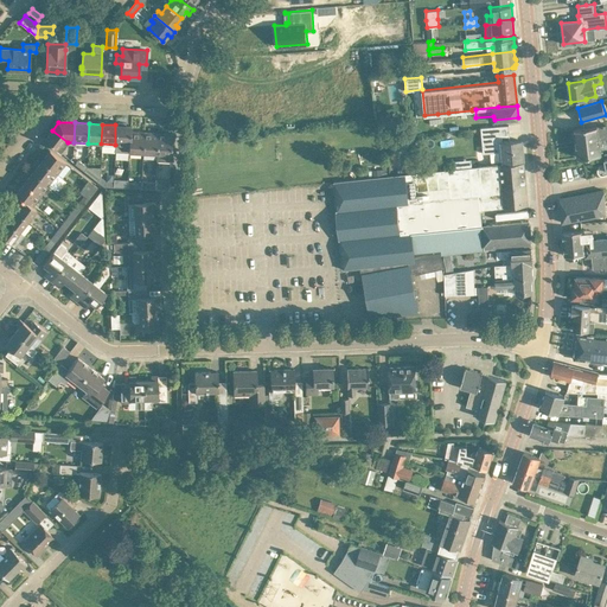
[(115,145),(115,151),(128,151),(128,145),(129,145),(131,132),(132,126),(115,125),(115,145)]
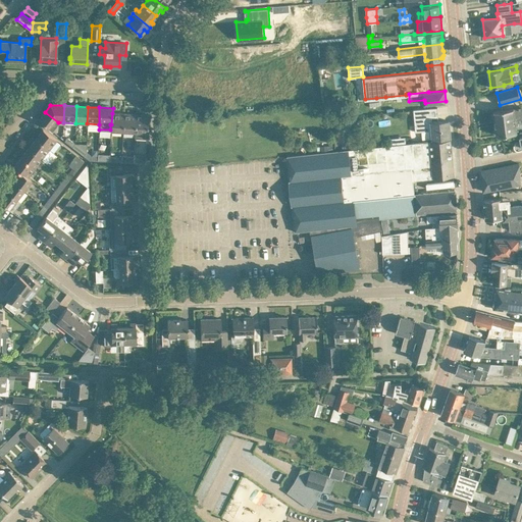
[(421,132),(422,140),(451,137),(449,120),(438,121),(437,107),(427,108),(414,109),(416,132),(421,132)]
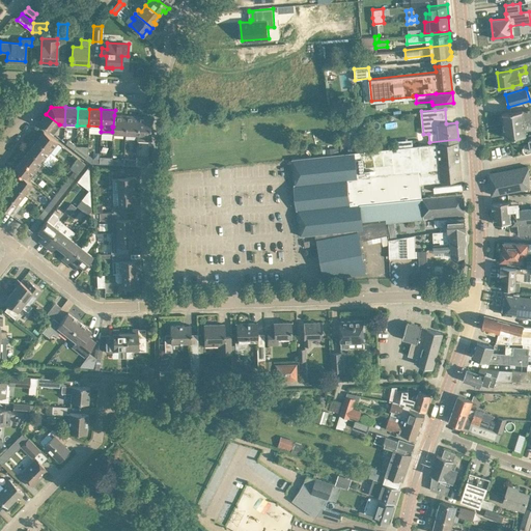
[(502,113),(504,127),(505,138),(526,135),(524,121),(530,119),(530,114),(530,109),(512,111),(502,113)]
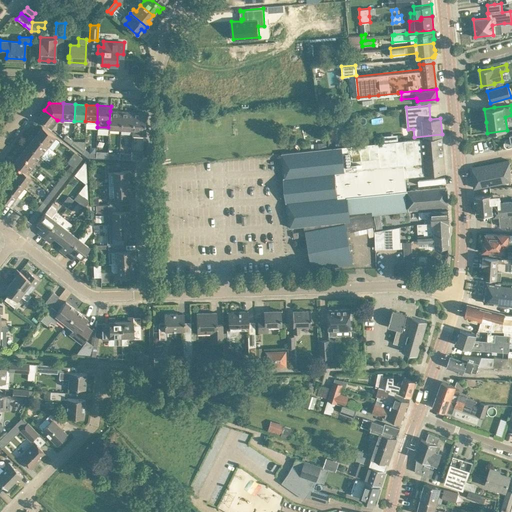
[(50,128),(57,120),(44,110),(37,118),(50,128)]
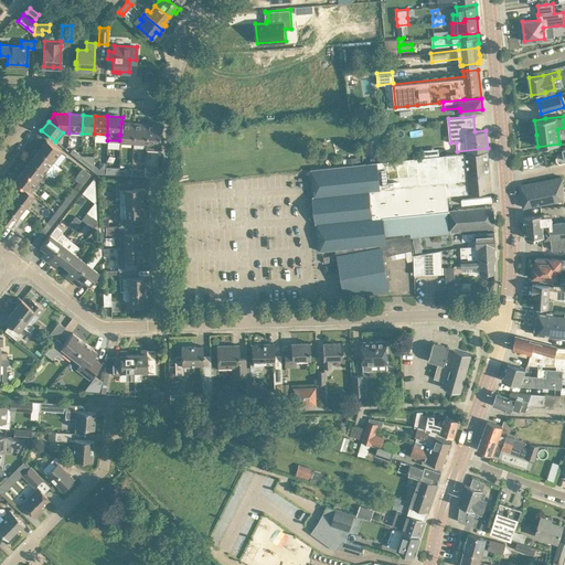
[(120,135),(119,135),(119,140),(134,141),(135,123),(121,123),(120,135)]
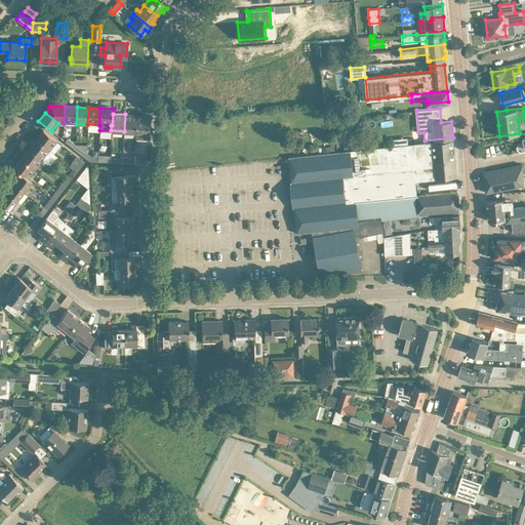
[(136,115),(125,114),(124,131),(135,132),(136,115)]
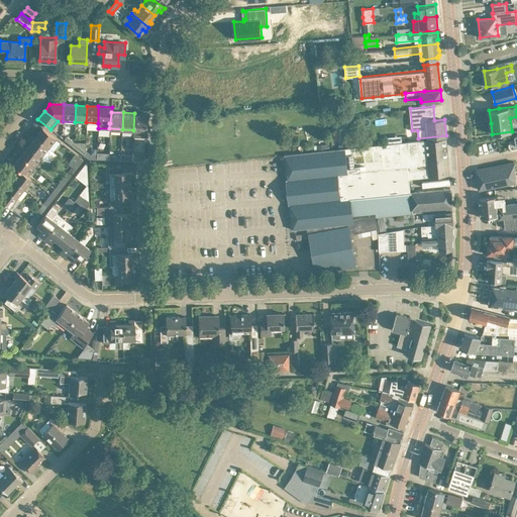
[(133,130),(133,136),(144,137),(144,130),(145,130),(146,114),(134,113),(133,130)]
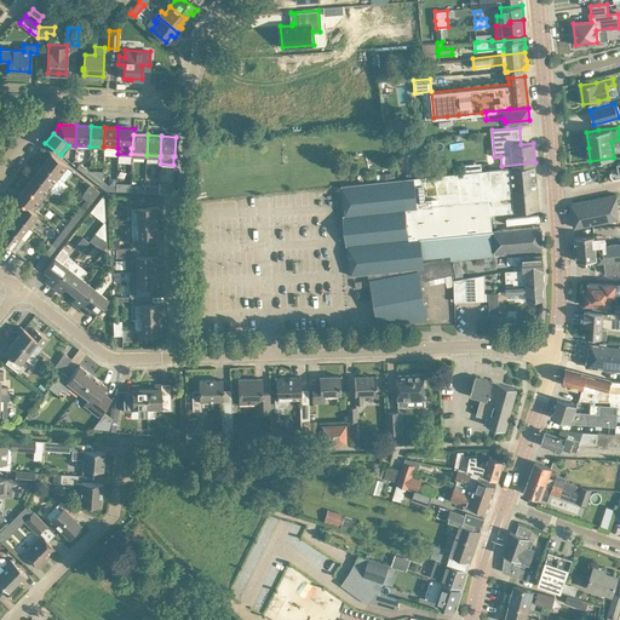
[(41,165),(58,178),(59,178),(68,167),(51,154),(41,165)]
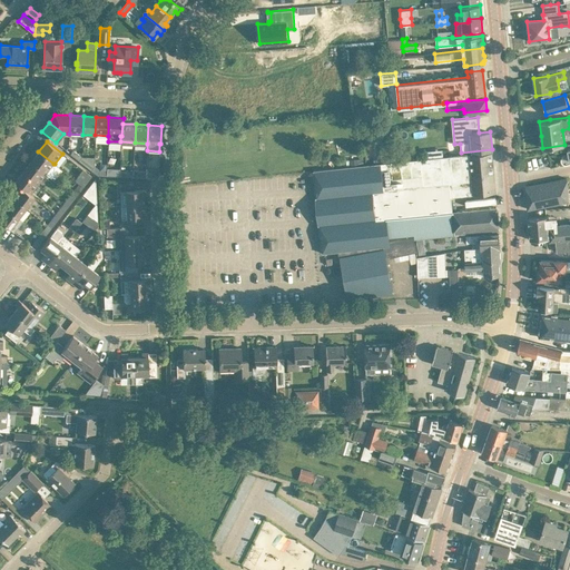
[(84,158),(81,157),(81,156),(74,150),(70,155),(81,163),(84,158)]
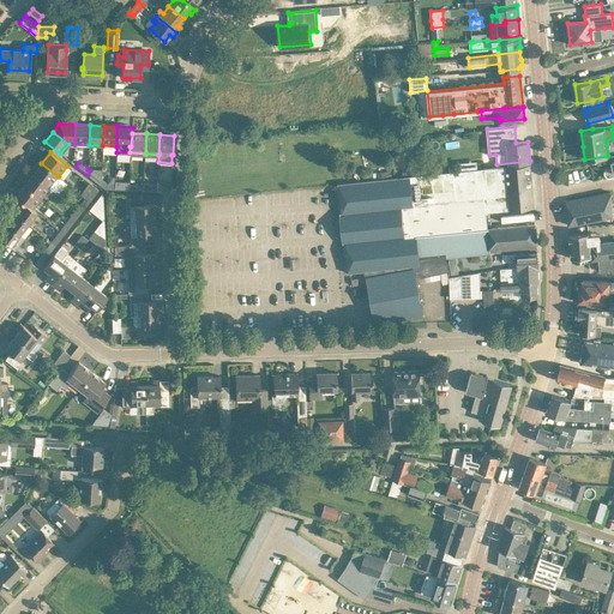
[(54,191),(62,180),(59,176),(58,176),(41,163),(32,175),(49,188),(49,187),(54,191)]
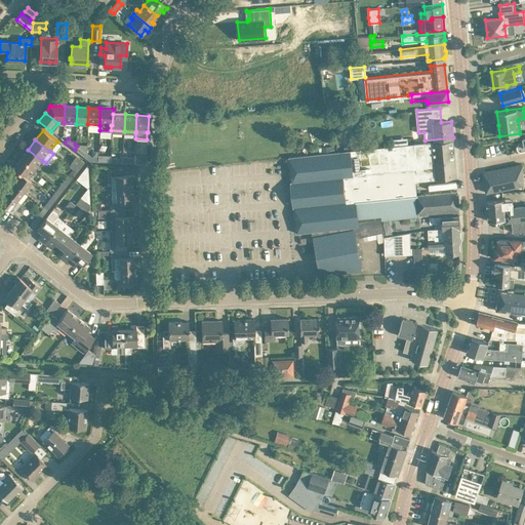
[(290,183),(293,208),(294,208),(296,233),(312,232),(313,237),(314,237),(321,277),(362,269),(360,258),(356,237),(363,235),(363,236),(384,232),(381,219),(412,215),(449,212),(459,211),(458,192),(448,192),(416,195),(416,196),(363,201),(362,194),(346,196),(344,177),(354,176),(354,174),(359,174),(360,178),(367,177),(367,173),(391,171),(391,177),(409,175),(410,182),(456,177),(453,139),(443,140),(335,152),(329,153),(323,154),(299,156),(289,157),(291,183),(290,183)]
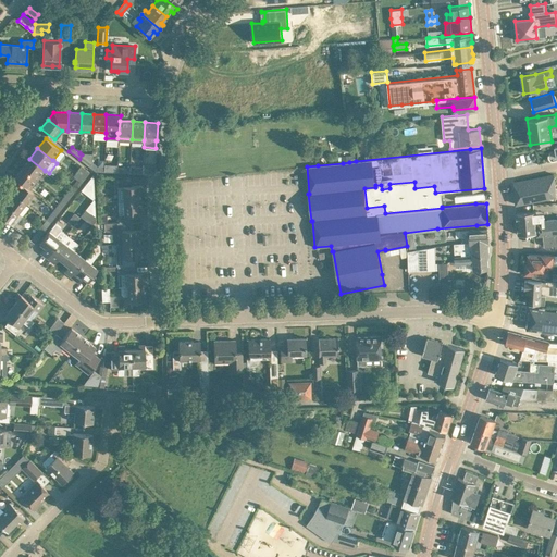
[(82,155),(79,159),(89,166),(91,162),(93,153),(79,152),(79,153),(82,155)]
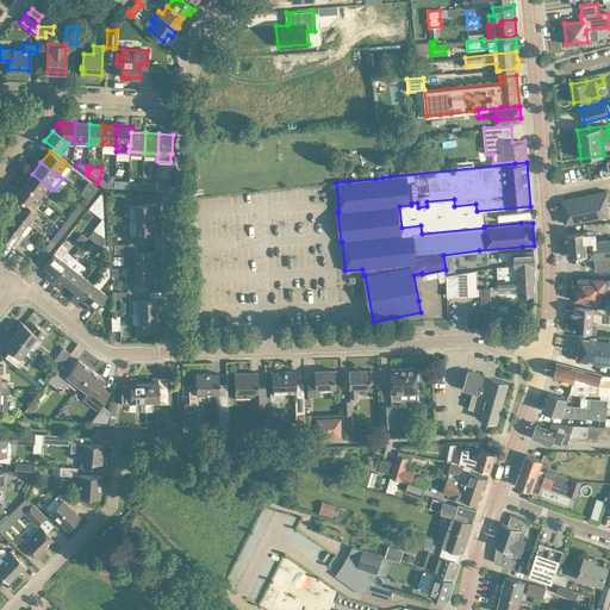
[(24,185),(41,198),(49,187),(32,174),(24,185)]
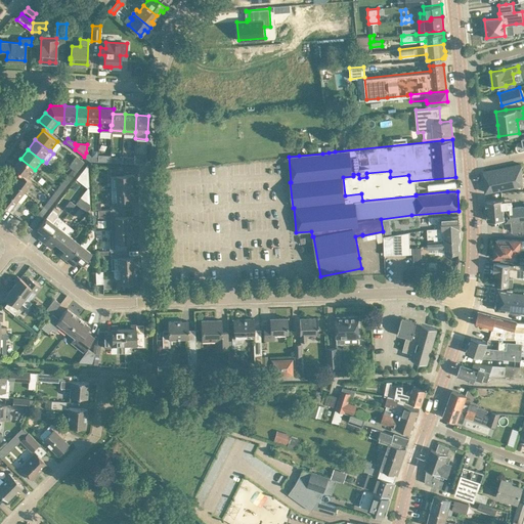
[(84,157),(89,161),(98,162),(98,157),(97,157),(91,157),(86,153),(84,157)]
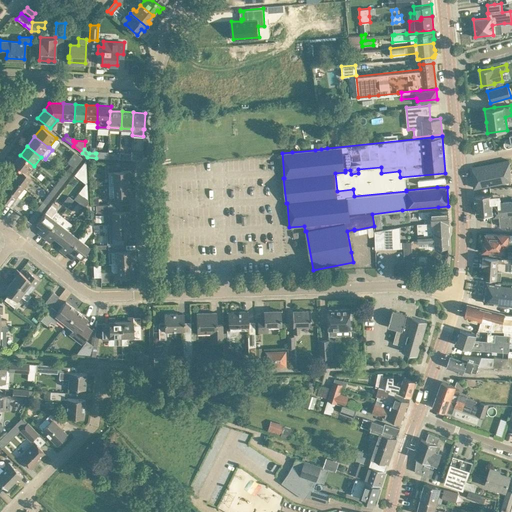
[(30,177),(27,174),(34,166),(20,155),(13,164),(16,167),(30,177)]
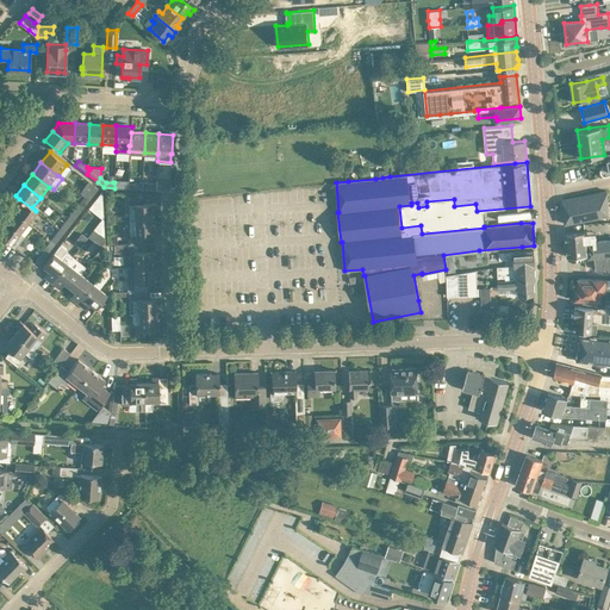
[(93,185),(85,197),(89,200),(98,188),(93,185)]
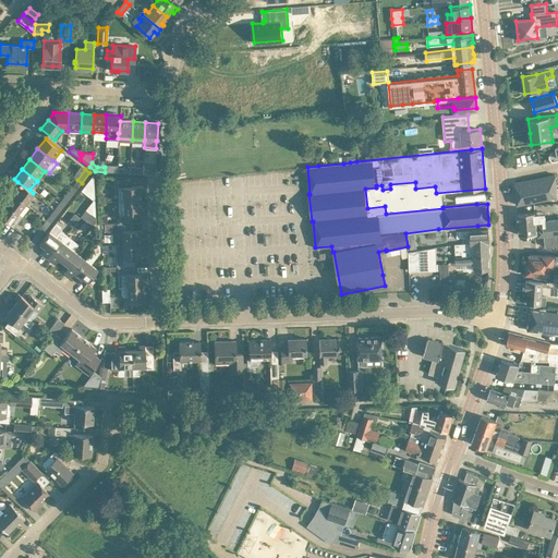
[(94,195),(93,174),(83,186),(94,195)]
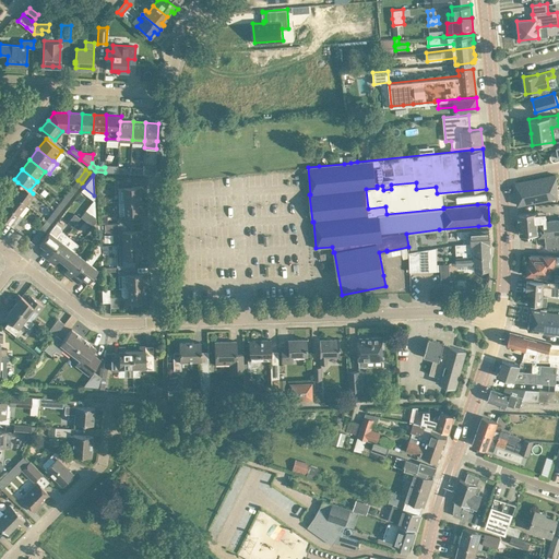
[(258,183),(284,181),(283,175),(257,177),(258,183)]
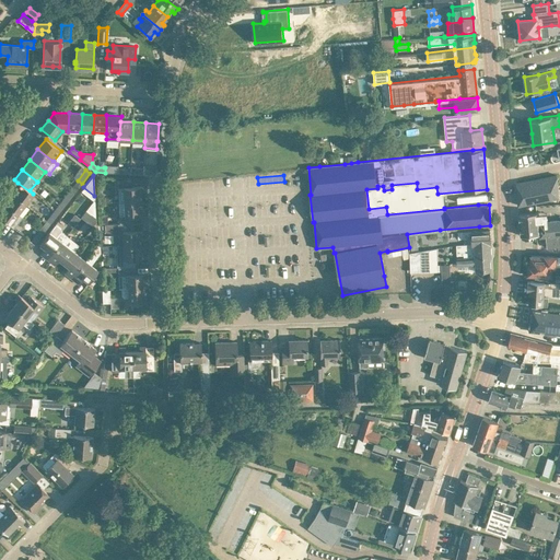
[(518,205),(558,197),(557,175),(516,183),(518,205)]
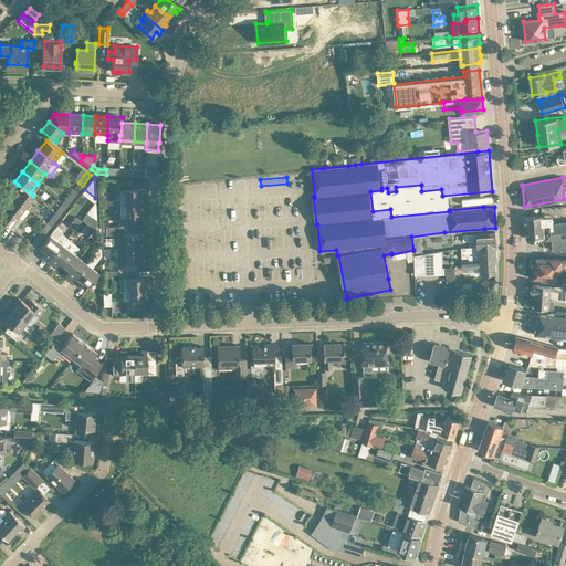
[(121,181),(118,181),(118,189),(119,203),(124,203),(125,203),(143,202),(142,188),(133,188),(132,181),(121,181)]
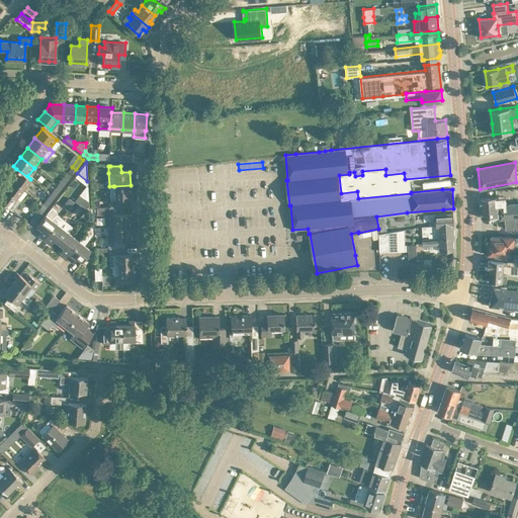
[(64,176),(68,179),(76,170),(72,167),(66,174),(64,172),(62,174),(65,176),(64,176)]
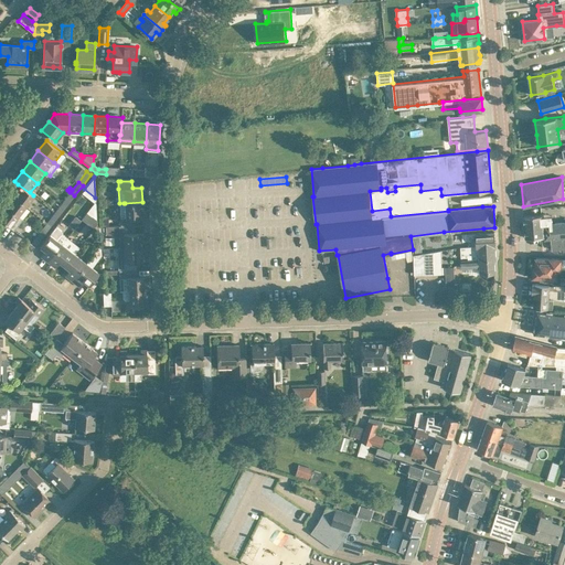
[(10,194),(24,206),(33,195),(18,184),(10,194)]
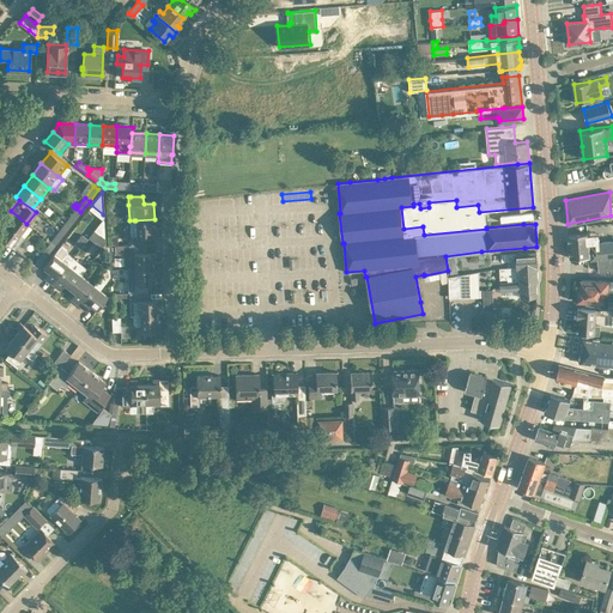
[(67,219),(72,223),(80,212),(76,208),(67,219)]
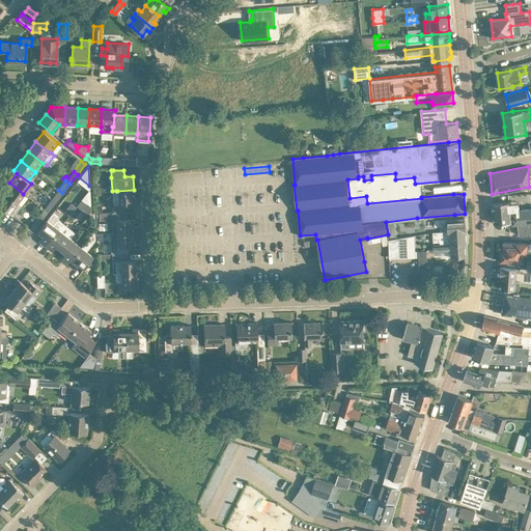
[(9,183),(2,192),(16,203),(23,194),(9,183)]
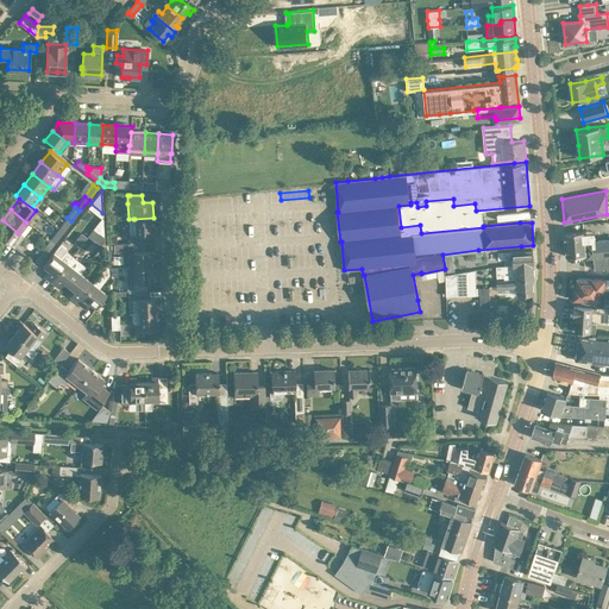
[(99,233),(100,233),(104,237),(104,218),(101,217),(93,228),(99,233)]
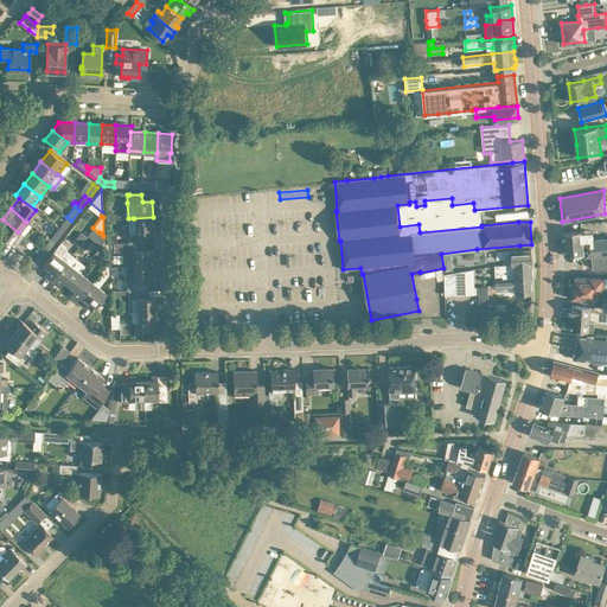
[(63,232),(71,221),(66,217),(58,229),(63,232)]
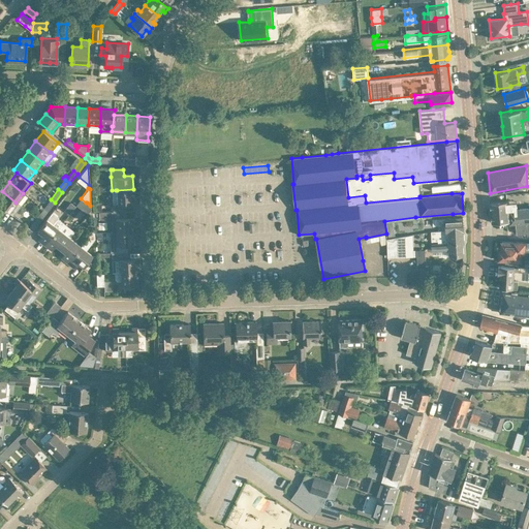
[(116,190),(112,190),(113,211),(125,211),(125,203),(133,203),(133,189),(117,190),(116,190)]
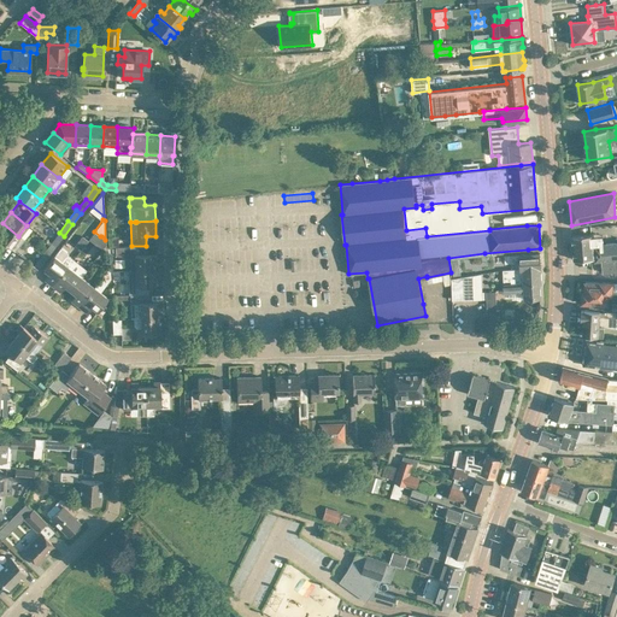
[(3,223),(0,227),(0,239),(10,247),(15,251),(24,240),(18,236),(3,223)]
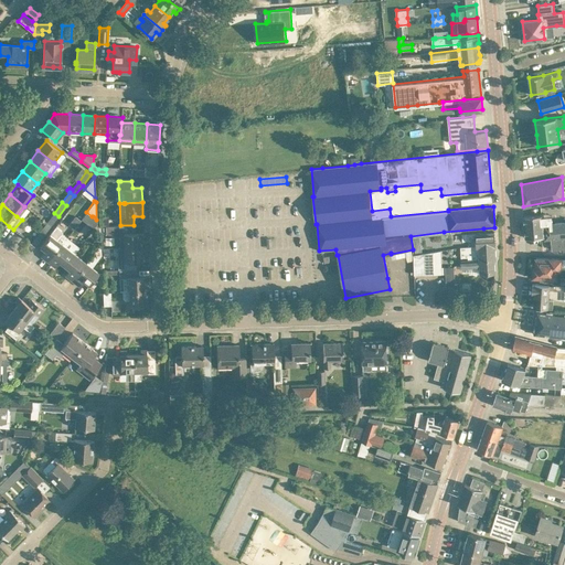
[(43,220),(43,221),(51,226),(59,216),(54,213),(50,219),(46,222),(43,220)]
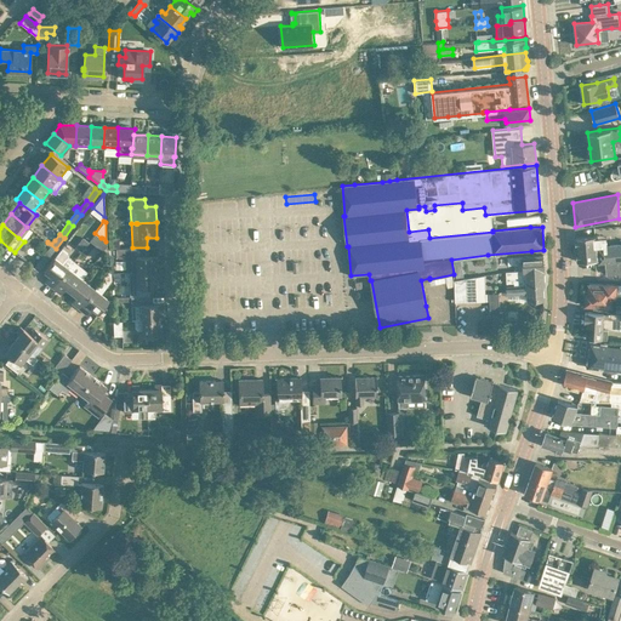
[(576,237),(576,250),(598,249),(599,257),(608,256),(608,261),(620,260),(620,244),(607,245),(607,237),(596,237),(596,235),(576,237)]
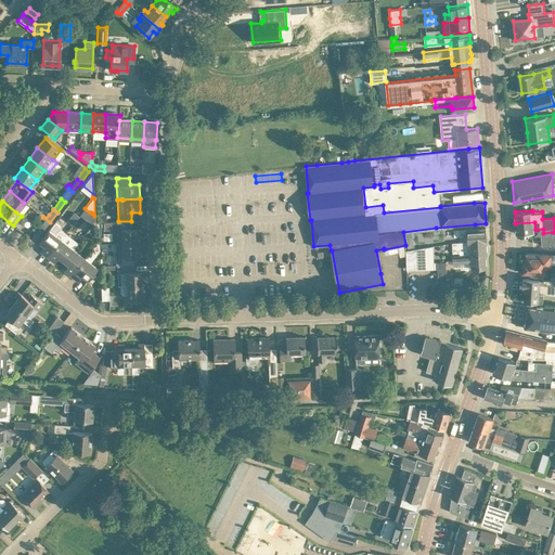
[(44,220),(38,229),(41,232),(50,222),(42,217),(41,218),(44,220)]
